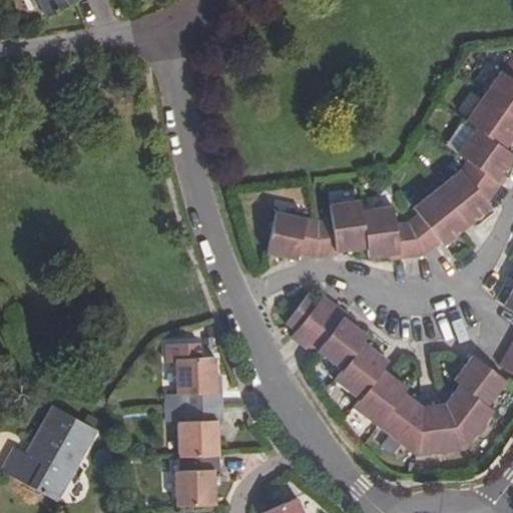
[(38,0),(48,17),(77,0),(38,0)]
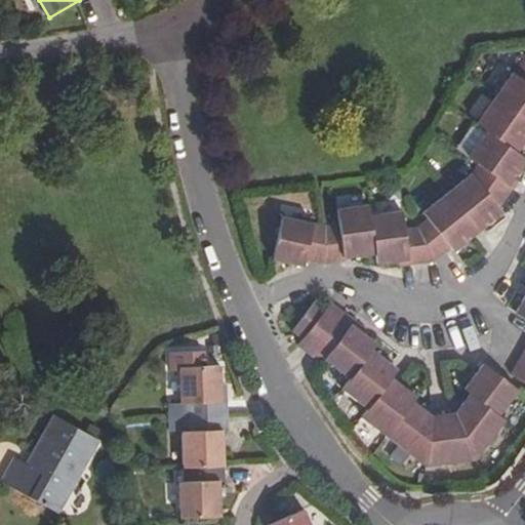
[(524,56),(523,55),(493,97),(524,120),(524,56)]
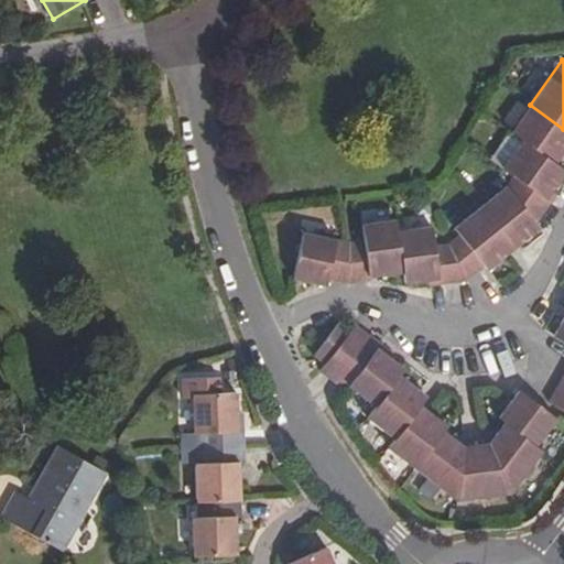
[(563,147),(563,129),(530,105),(509,133),(522,142),(552,163),(563,147)]
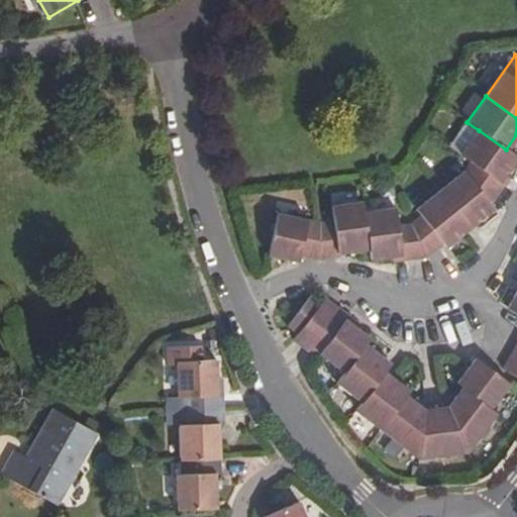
[(499,183),(504,177),(516,157),(516,156),(506,149),(479,130),(459,156),(470,163),(499,183)]
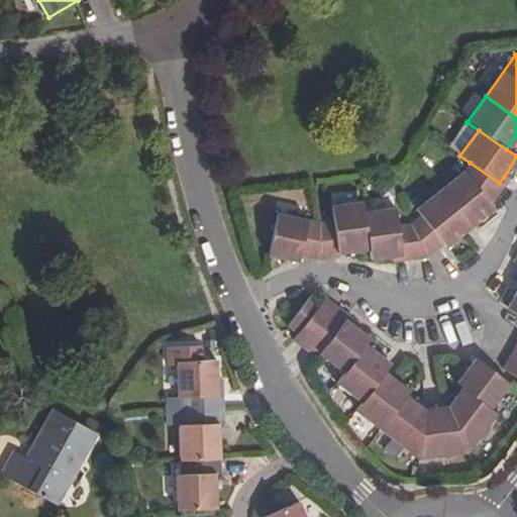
[(476,223),(494,208),(491,205),(503,186),(499,183),(470,163),(464,171),(438,191),(470,229),(476,223)]
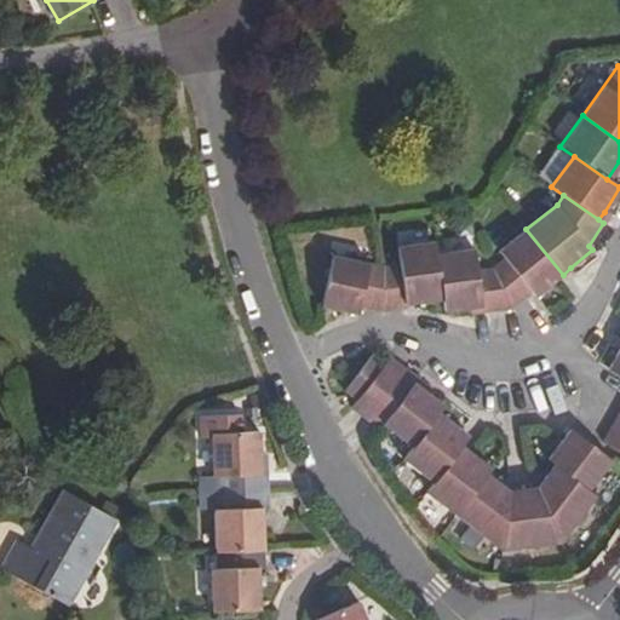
[(563,275),(526,229),(498,253),(504,259),(492,269),(510,309),(511,309),(530,293),(535,299),(557,280),(563,275)]
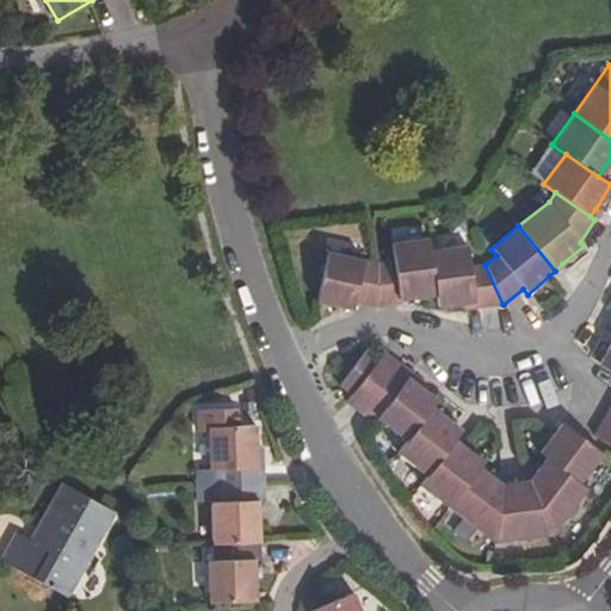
[(438,295),(431,251),(430,239),(392,244),(394,263),(380,265),(377,307),(401,303),(401,300),(409,298),(438,295)]
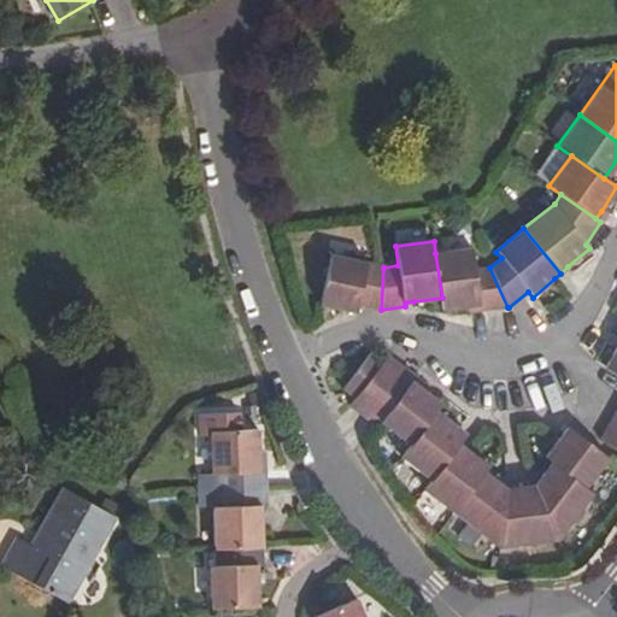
[(507,307),(489,268),(475,269),(470,248),(435,253),(442,298),(444,311),(474,307),(479,307),(480,312),(507,307)]
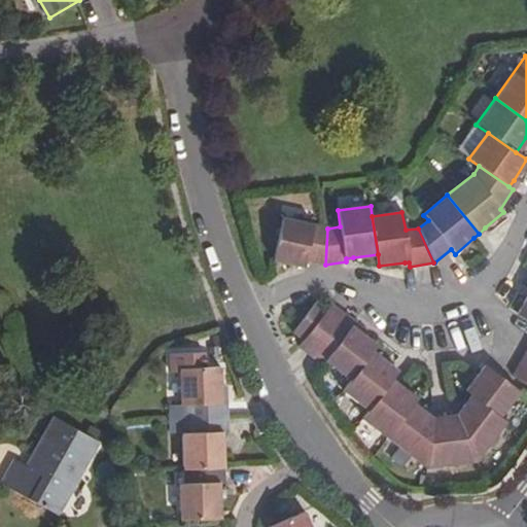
[(325,265),(327,229),(283,218),(274,260),(292,265),(296,265),(305,267),(306,260),(325,265)]
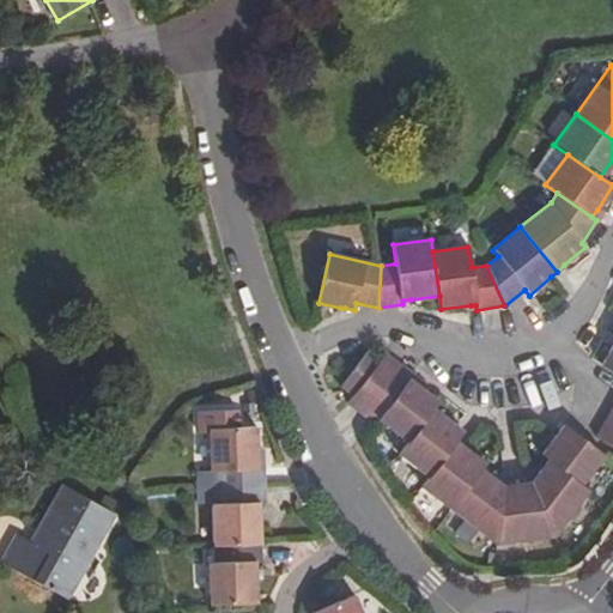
[(612,339),(611,344),(600,365),(612,371),(612,339)]
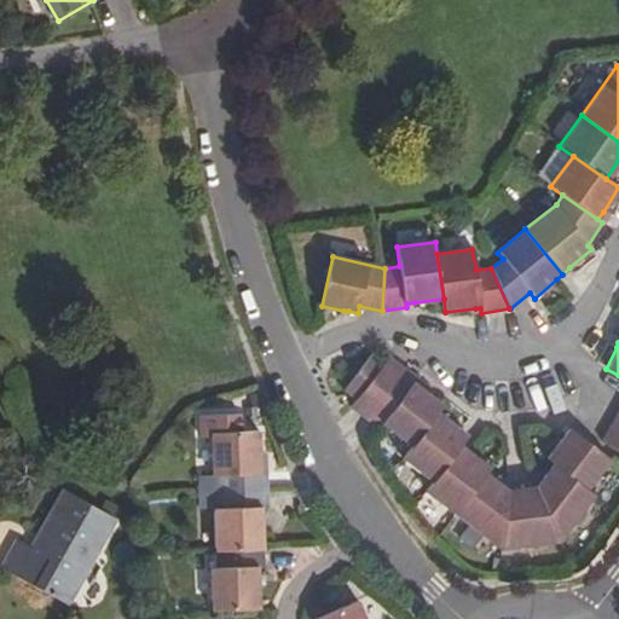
[(357,401),(386,363),(372,353),(343,391),(357,401)]
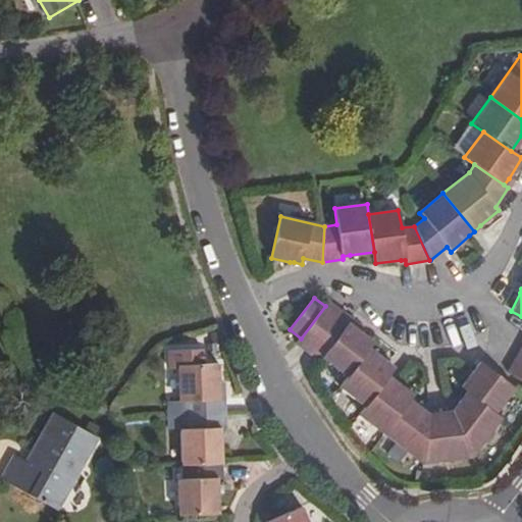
[(322,357),(348,323),(351,319),(328,302),(325,306),(301,338),(297,345),(318,362),(322,357)]
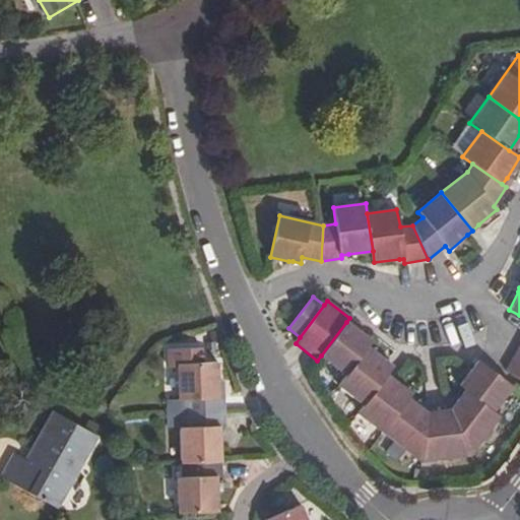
[(345,376),(367,346),(371,341),(355,329),(346,322),(321,355),(345,376)]
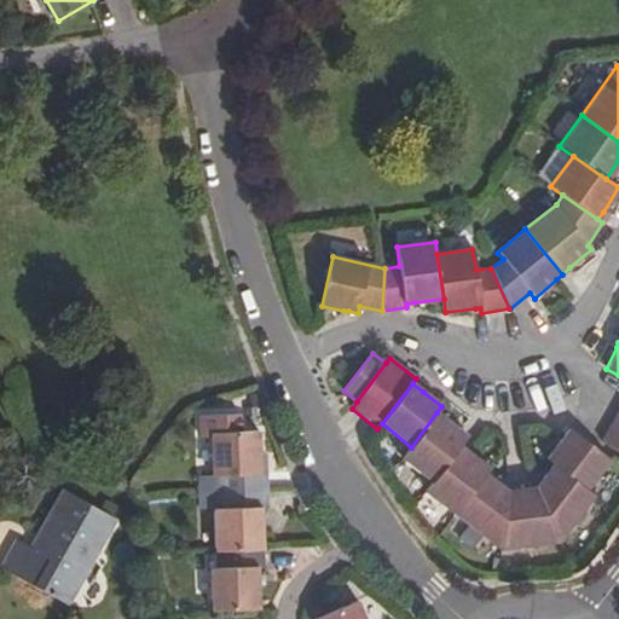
[(618,406),(601,439),(618,450),(618,406)]
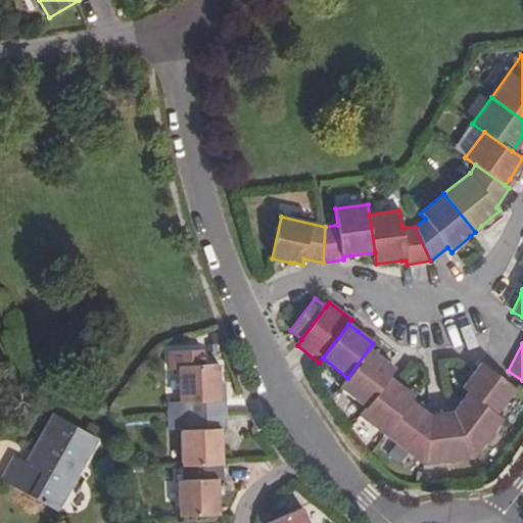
[(365,407),(388,376),(393,369),(390,365),(369,348),(347,378),(340,387),(365,407)]
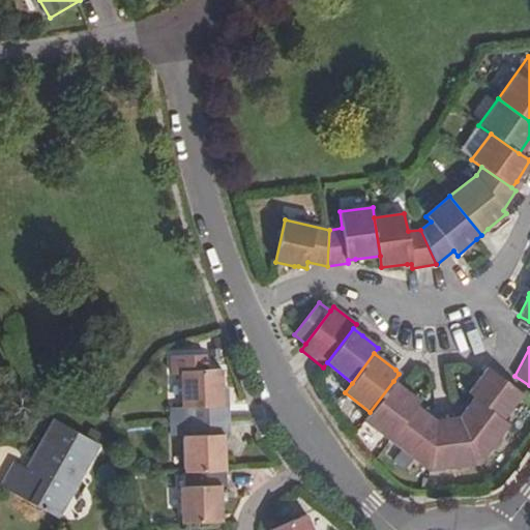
[(223,402),(222,386),(222,367),(180,370),(182,405),(187,405),(187,419),(228,418),(227,402),(223,402)]
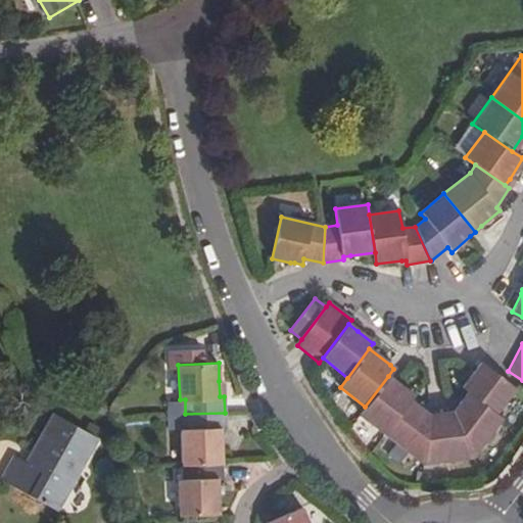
[(496,414),(515,389),(480,363),(474,372),(463,387),(469,392),(496,414)]
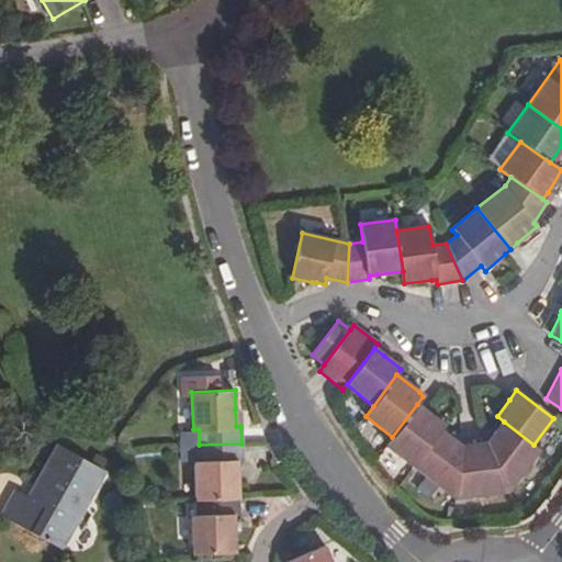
[(413,468),(440,430),(444,426),(425,409),(417,404),(392,437),(385,447),(413,468)]
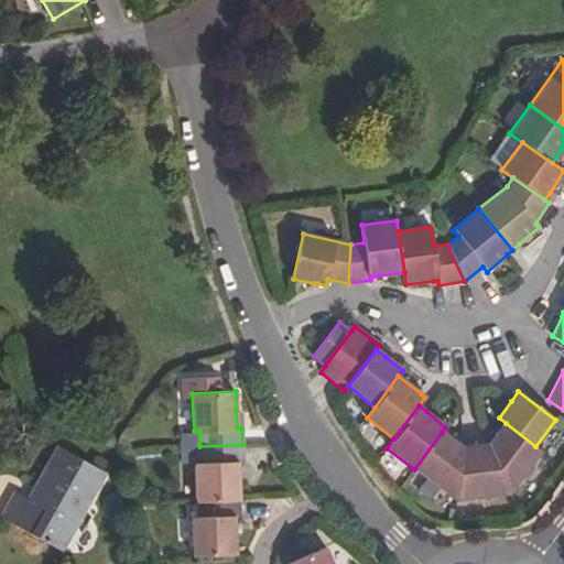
[(510,495),(541,451),(535,446),(506,423),(495,438),(489,445),(510,495)]
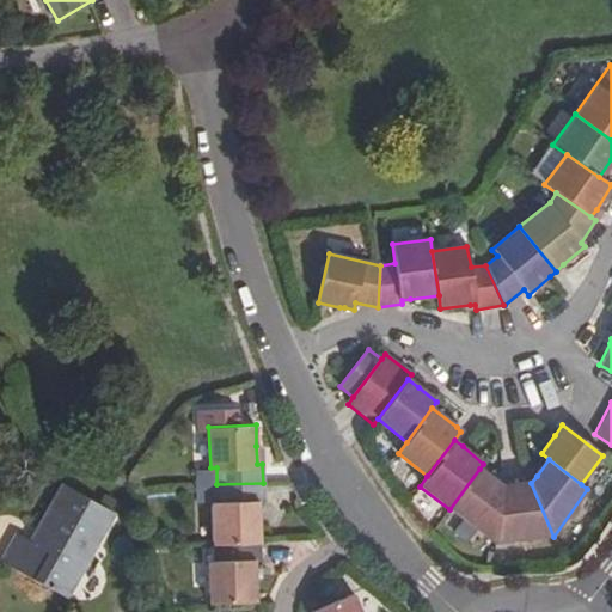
[(495,543),(501,485),(495,481),(479,469),(450,509),(495,543)]
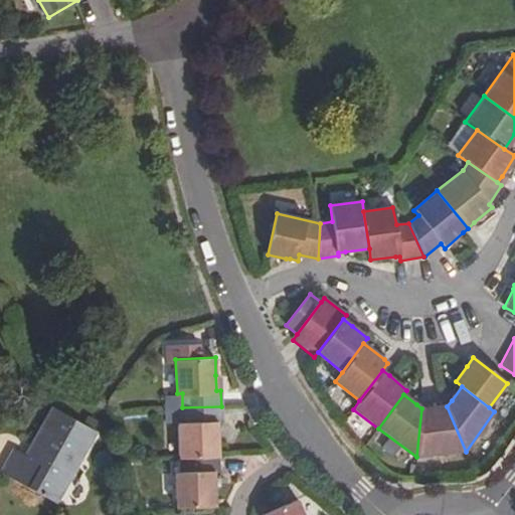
[(179,458),(219,456),(218,421),(222,421),(221,406),(182,407),(183,422),(178,422),(179,458)]
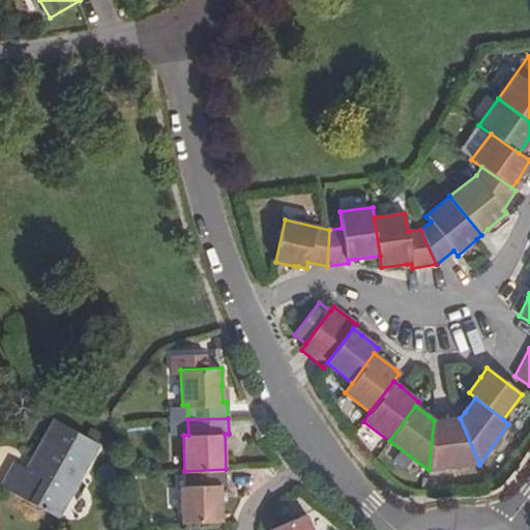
[(479,465),(460,418),(434,420),(429,470),(479,465)]
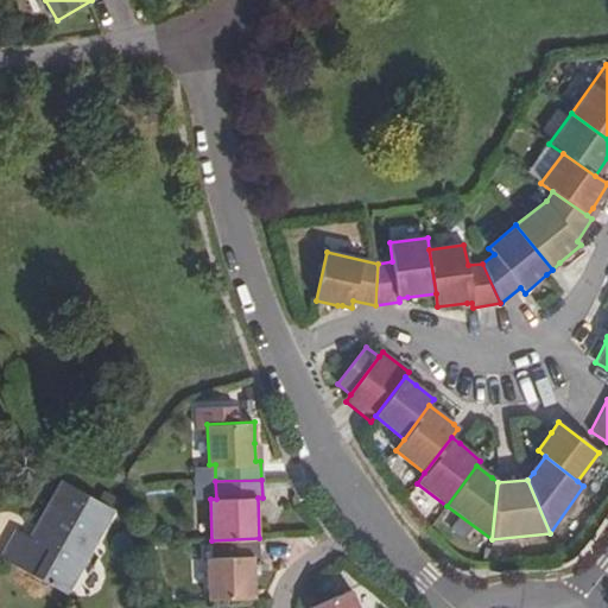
[(65,597),(113,514),(64,486),(39,529),(46,533),(38,546),(19,536),(4,563),(65,597)]
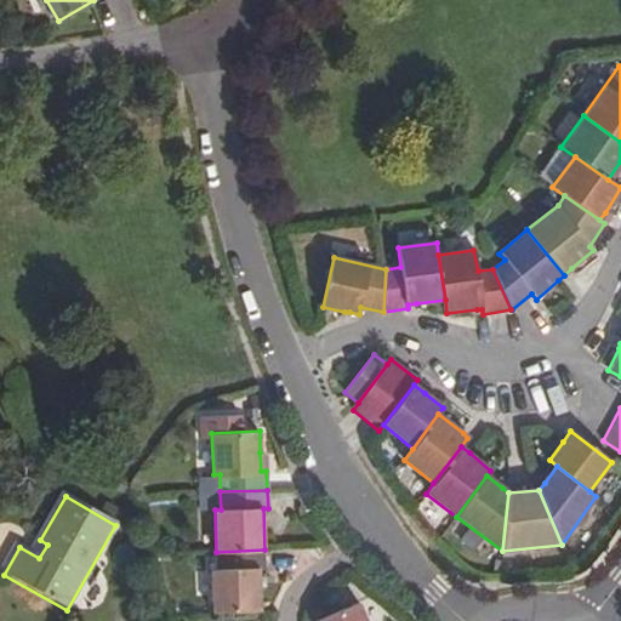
[(212,610),(260,608),(258,567),(265,567),(265,550),(216,552),(217,568),(211,569),(212,610)]
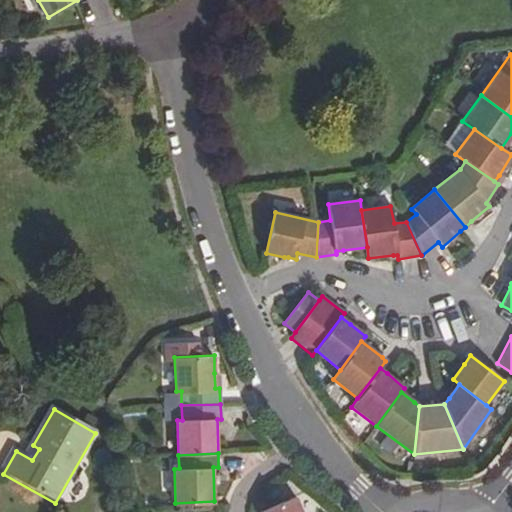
[(302,511),(294,495),(260,510),(260,511),(302,511)]
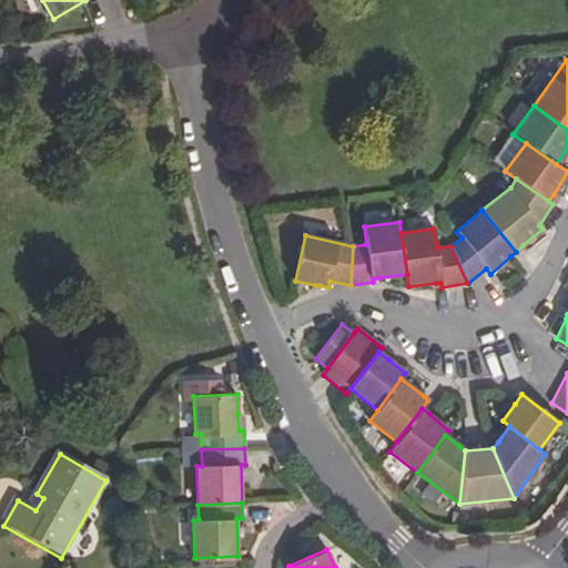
All buildings are outlined.
